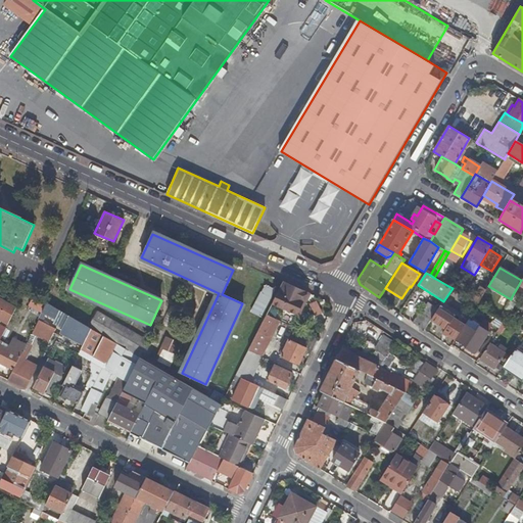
[(308,293),(283,281),(272,302),(297,315),(302,301),(304,302),(308,293)]
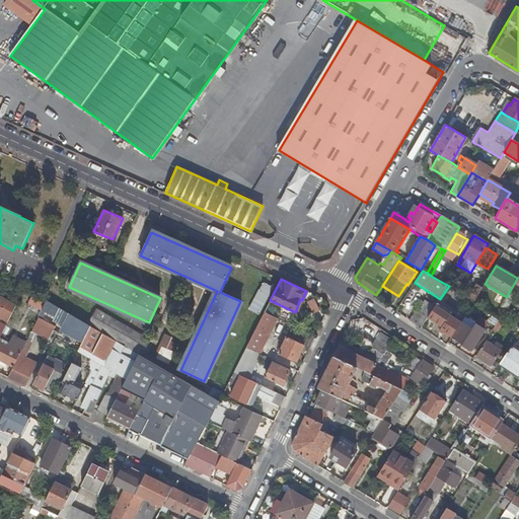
[(263,282),(248,308),(257,313),(272,286),(263,282)]
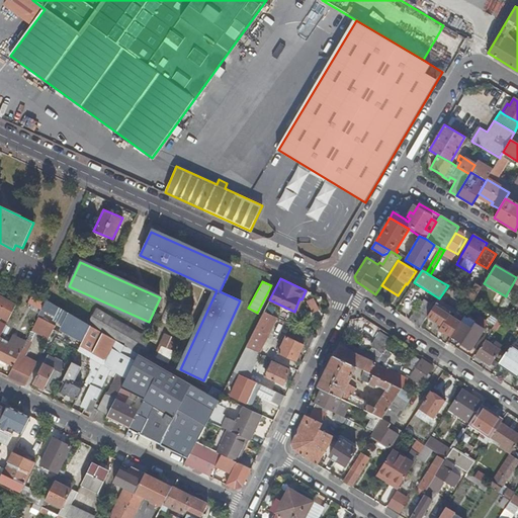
[(476,283),(466,297),(473,301),(482,286),(476,283)]
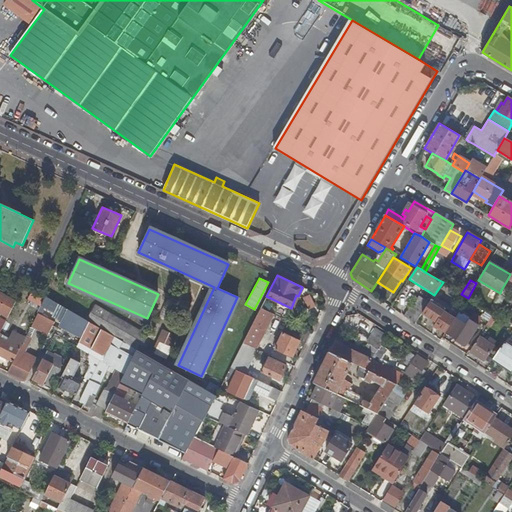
[(511,282),(507,280),(501,290),(505,292),(511,282)]
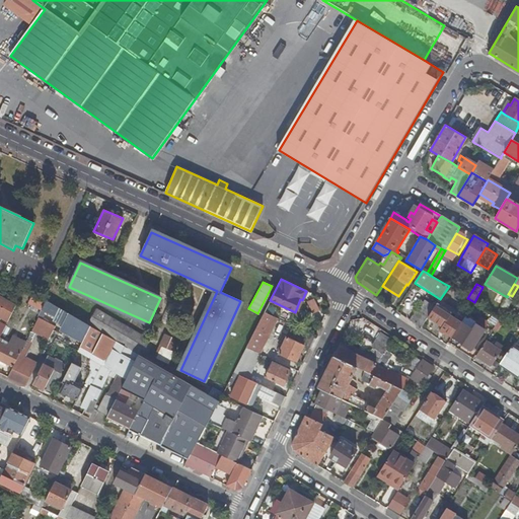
[(46,286),(40,296),(68,312),(74,302),(49,287),(48,287),(46,286)]
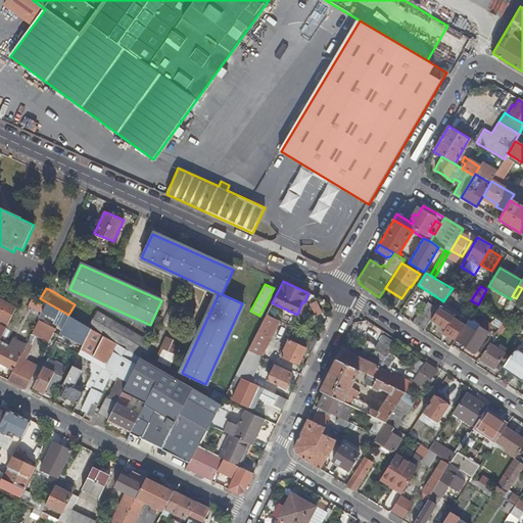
[(47,303),(40,299),(36,296),(32,303),(43,311),(47,303)]
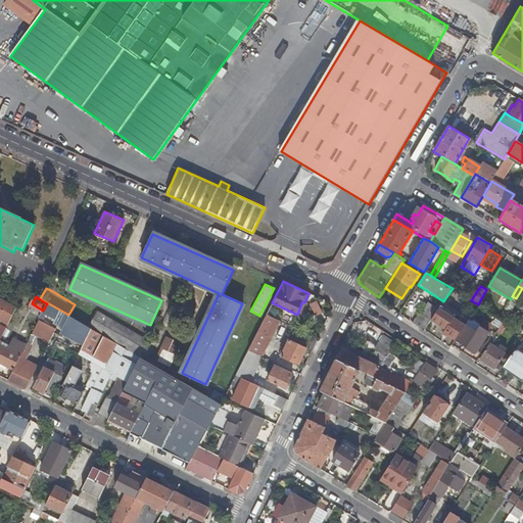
[(0,320),(7,325),(16,307),(0,298),(0,320)]
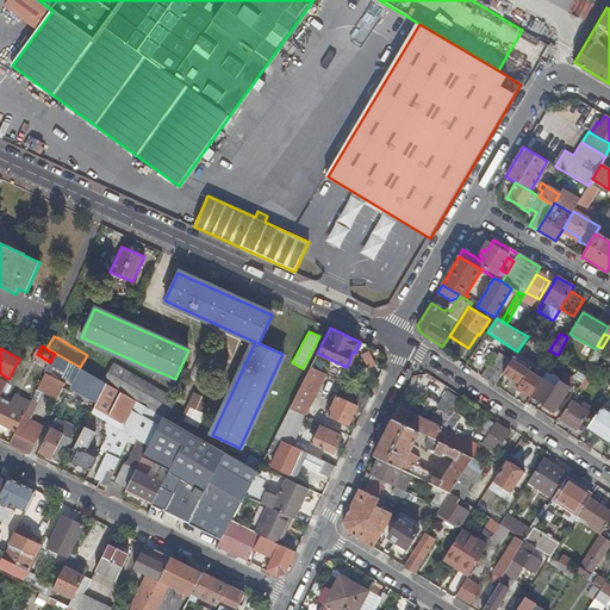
[(369,352),(360,355),(367,369),(377,366),(369,352)]
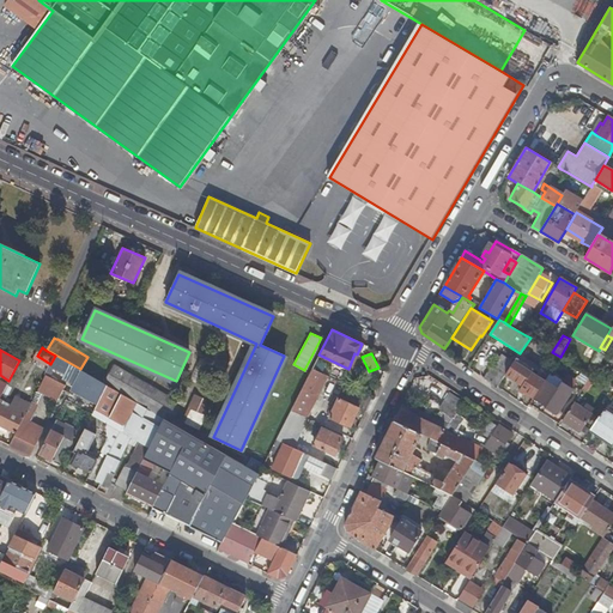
[(491,368),(485,378),(498,387),(515,362),(503,354),(493,369),(491,368)]
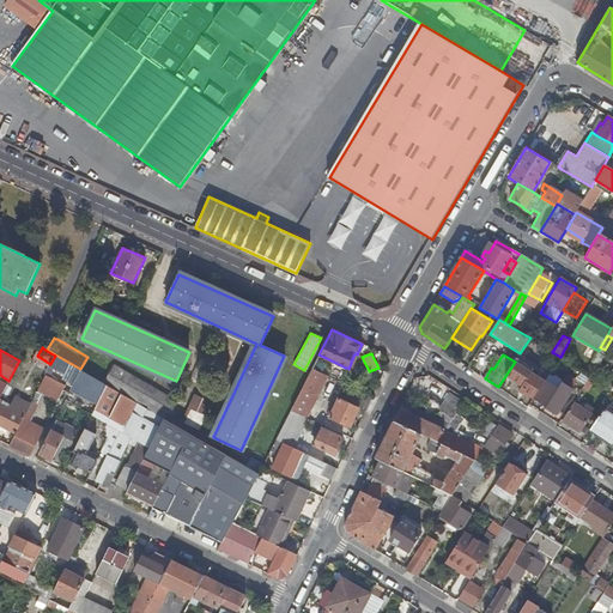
[(107,386),(55,356),(50,364),(49,365),(66,375),(65,378),(78,387),(77,390),(86,396),(98,402),(107,386)]
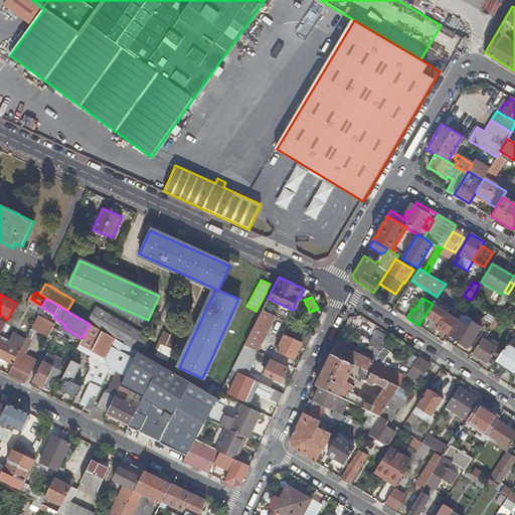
[(96,306),(88,321),(141,352),(150,337),(96,306)]
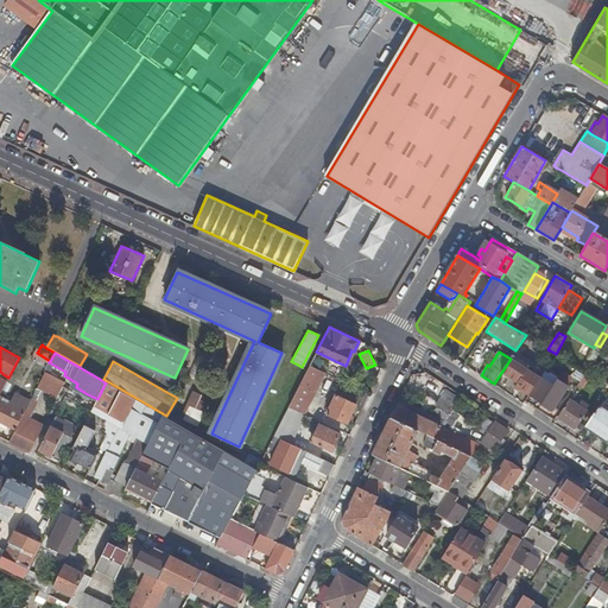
[(323,372),(310,366),(289,407),(298,411),(302,413),(323,372)]
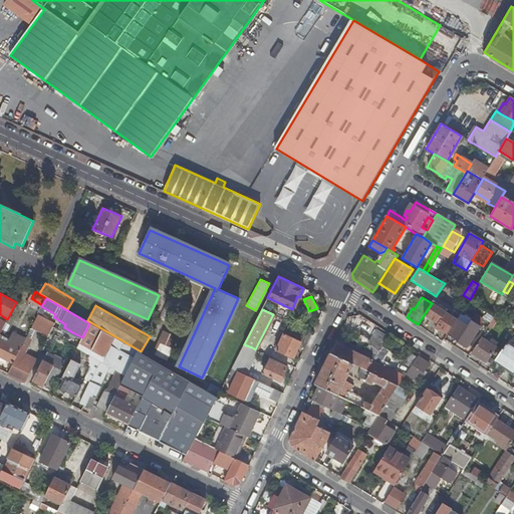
[(55,324),(37,314),(33,322),(31,326),(49,335),(55,324)]
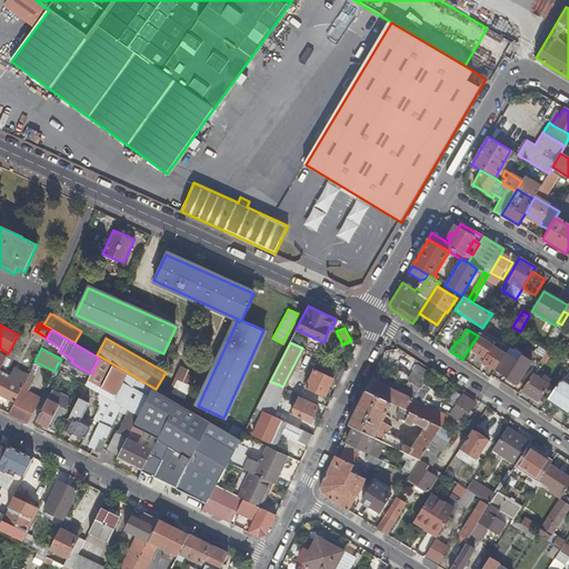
[(526,348),(522,353),(532,359),(536,352),(526,348)]
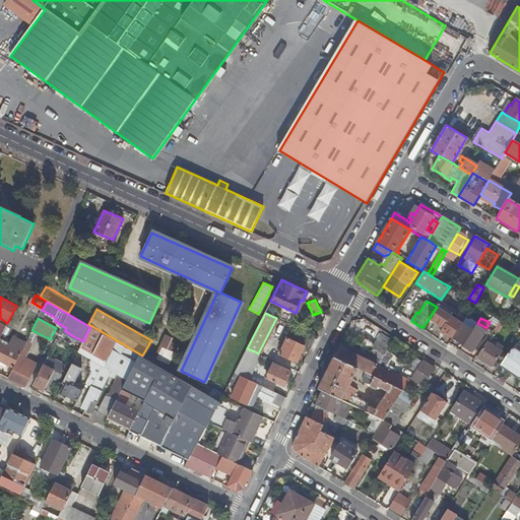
[(499,333),(507,321),(502,319),(495,330),(499,333)]
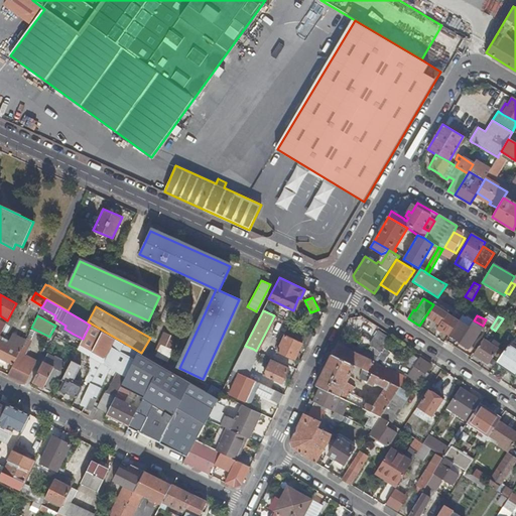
[(470,327),(460,319),(449,335),(460,341),(470,347),(483,327),(473,320),(470,327)]
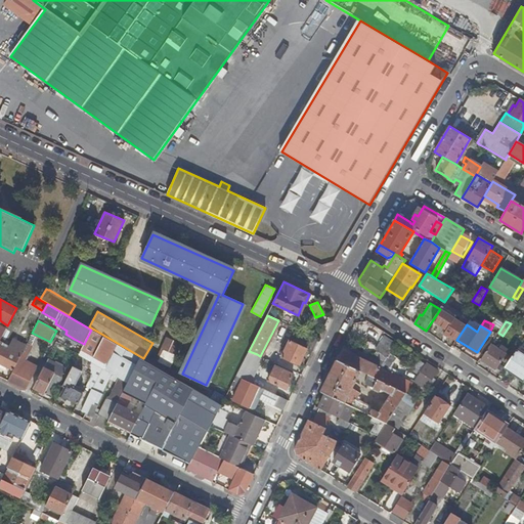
[(313,351),(318,339),(296,329),(282,357),(299,365),(307,349),(313,351)]
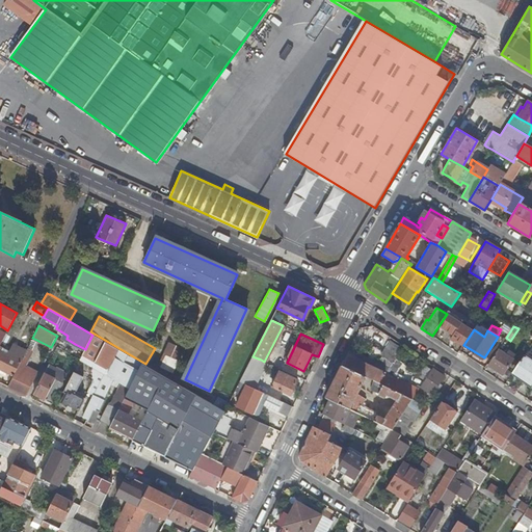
[(118,349),(92,335),(85,349),(82,355),(107,370),(118,349)]
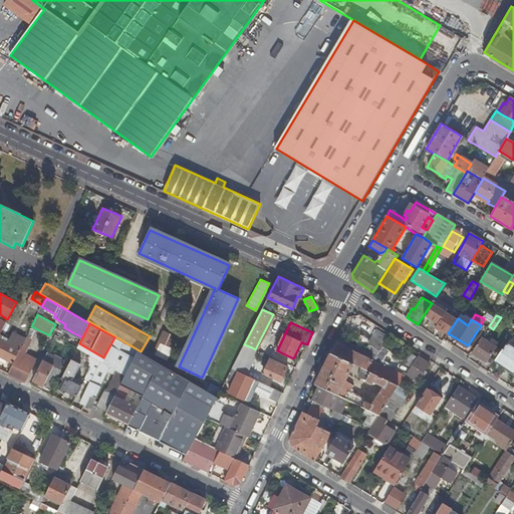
[(368,343),(379,350),(382,346),(390,336),(377,328),(368,343)]
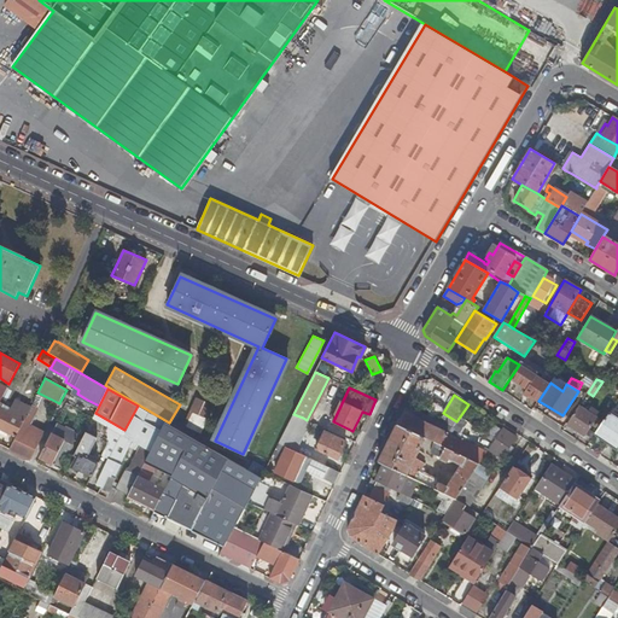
[(197,396),(184,425),(202,432),(215,404),(197,396)]
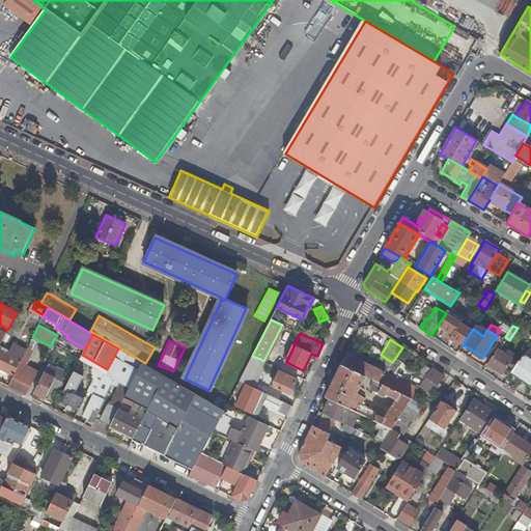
[(503,373),(509,378),(512,373),(520,362),(509,356),(511,353),(507,351),(506,354),(498,347),(486,364),(502,374),(503,373)]
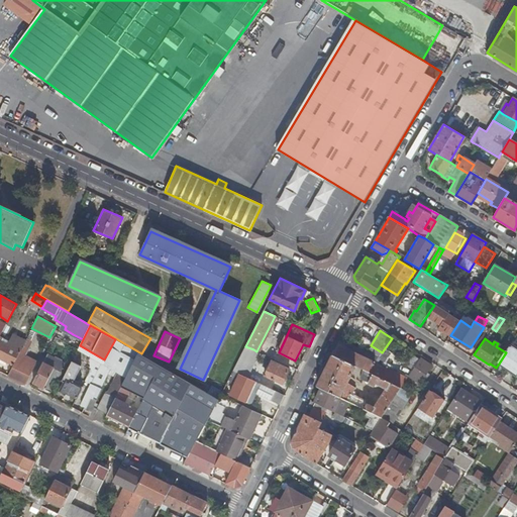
[(20,352),(23,346),(9,339),(7,345),(0,341),(0,358),(13,366),(20,352)]
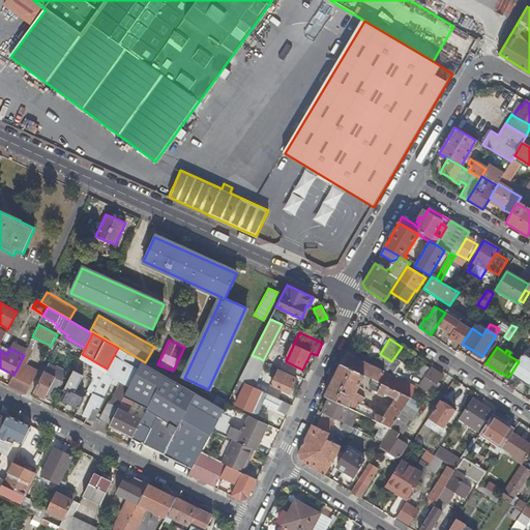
[(142,362),(118,348),(107,369),(82,354),(80,359),(100,372),(105,374),(118,382),(124,371),(135,376),(142,362)]
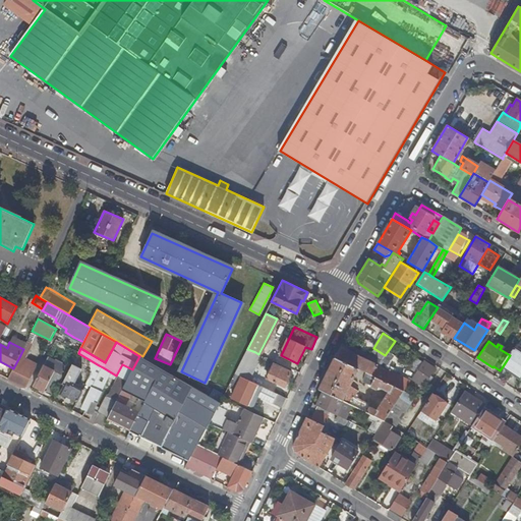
[(474,350),(464,344),(462,348),(472,354),(474,350)]
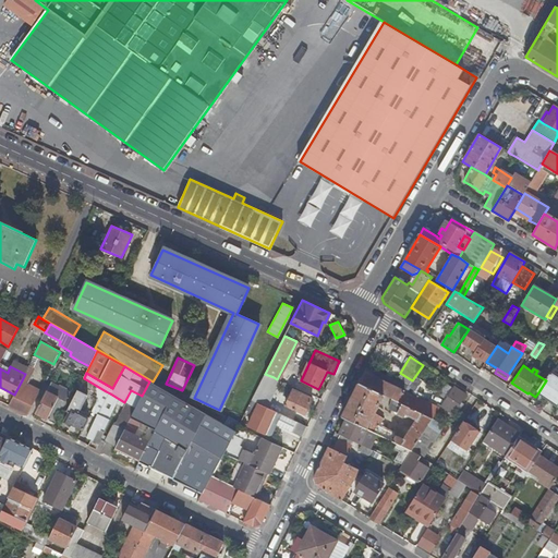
[(405,391),(365,372),(360,383),(384,395),(392,399),(399,402),(405,391)]
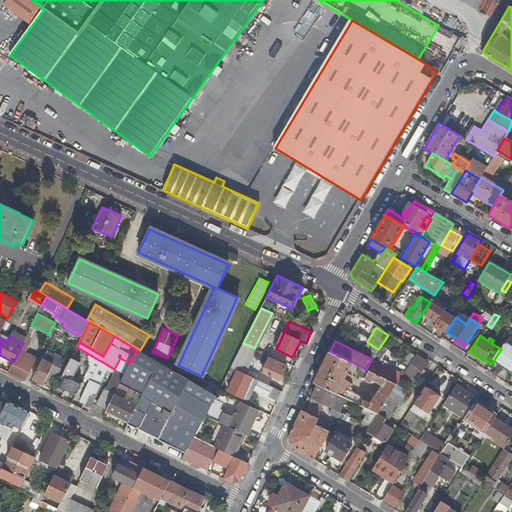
[(511,346),(505,342),(501,349),(494,360),(511,371),(511,346)]
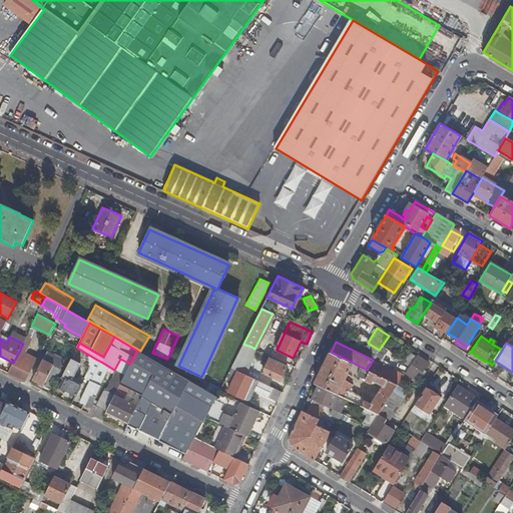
[(251,347),(243,344),(231,368),(243,374),(250,362),(245,359),(251,347)]
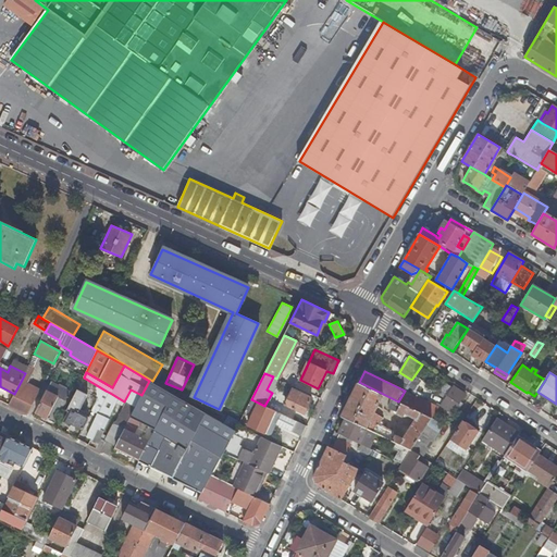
[(9,406),(29,416),(41,391),(26,383),(29,376),(24,374),(22,380),(14,394),(9,406)]
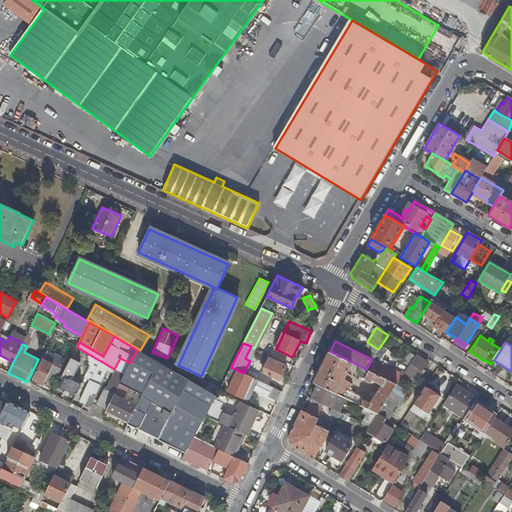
[(159,363),(137,350),(130,363),(124,375),(120,383),(142,395),(159,363)]
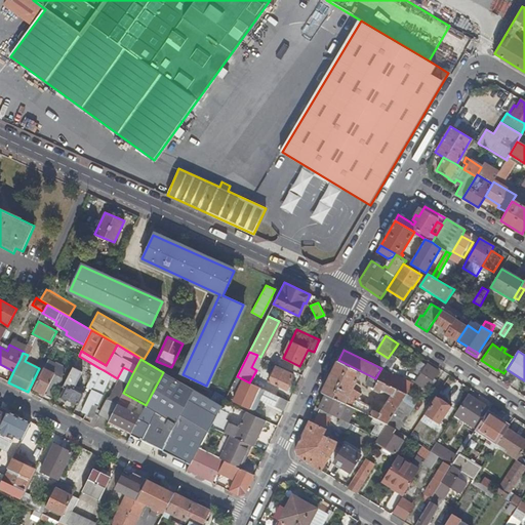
[(385,370),(392,362),(388,359),(381,368),(375,378),(407,394),(415,381),(422,371),(419,369),(411,382),(385,370)]
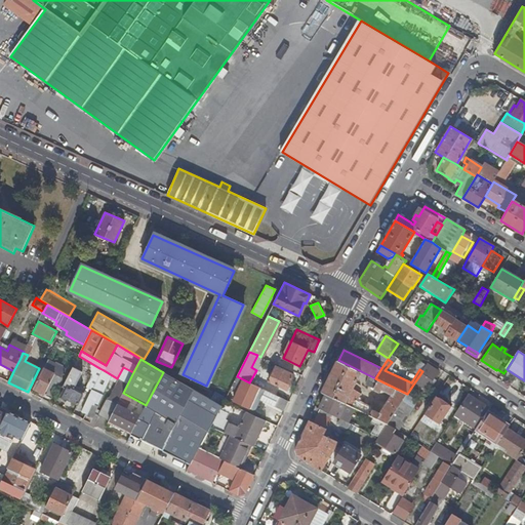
[(346,404),(361,371),(338,360),(322,393),(327,395),(346,404)]
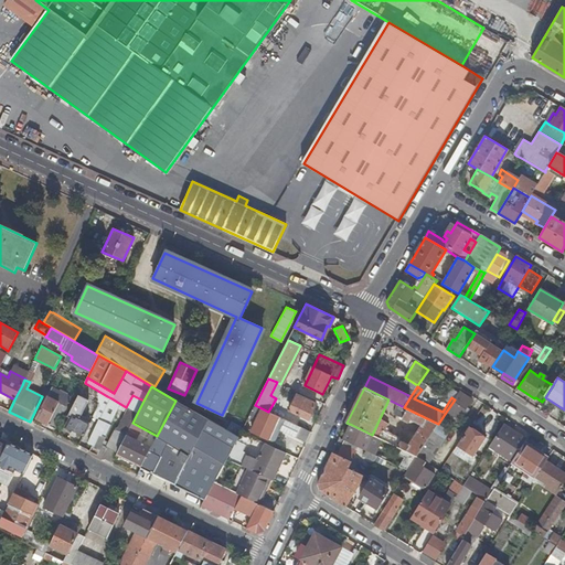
[(70,398),(51,390),(35,418),(48,425),(55,428),(70,398)]
